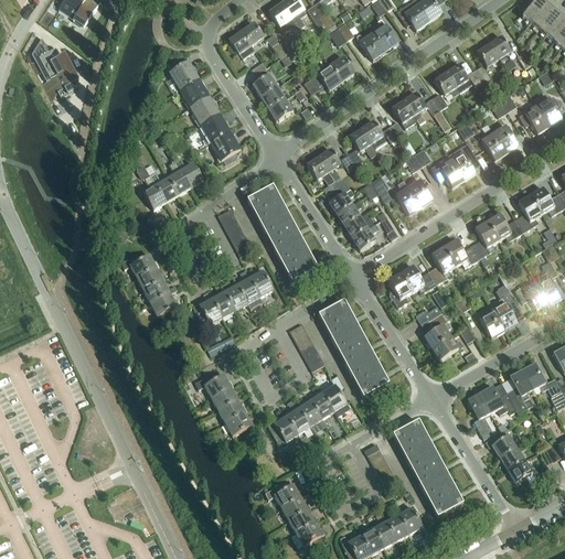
[(82,29),(98,4),(92,0),(64,0),(56,12),(82,29)]
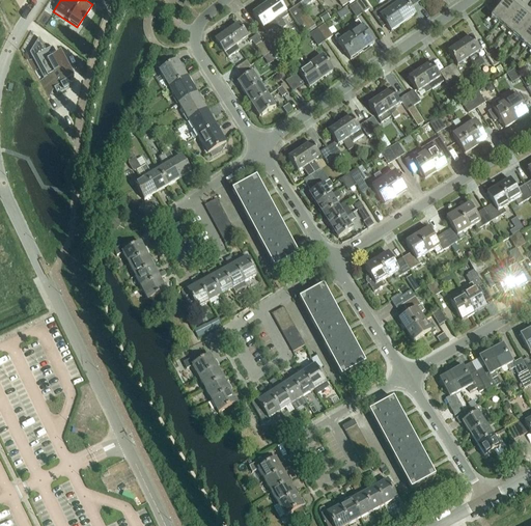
[(268,0),(264,2),(281,26),(286,23),(282,16),(288,11),(280,0),(268,0)]
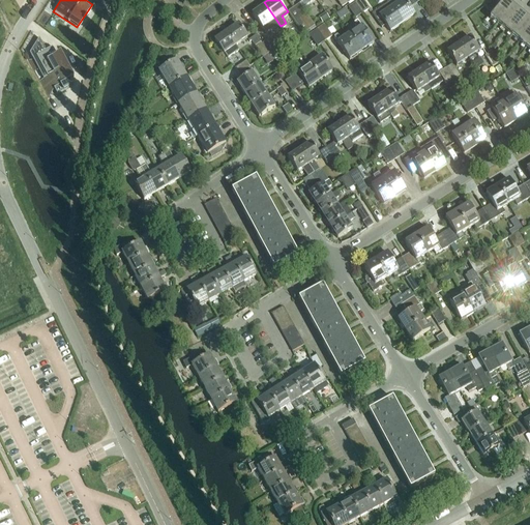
[(355,15),(362,9),(356,0),(353,0),(348,3),(355,15)]
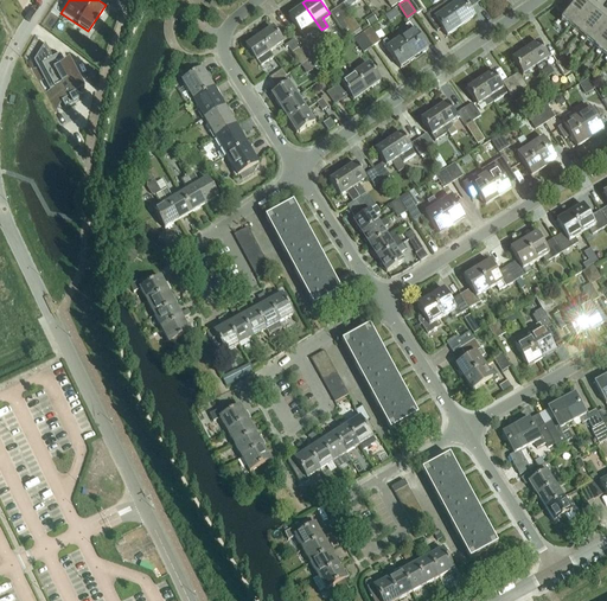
[(408,0),(415,11),(423,6),(420,0),(408,0)]
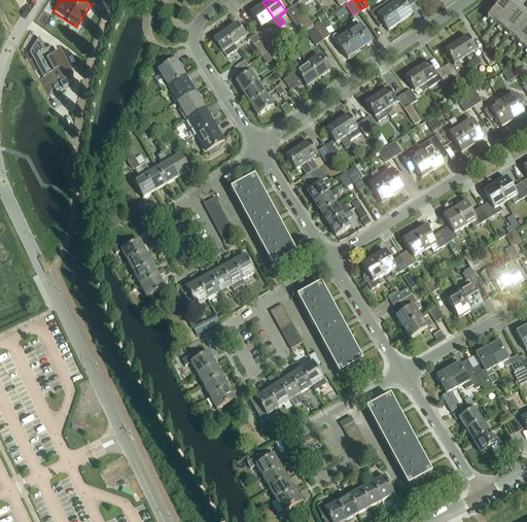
[(388,27),(399,19),(387,0),(385,0),(371,9),(379,23),(383,21),(388,27)]
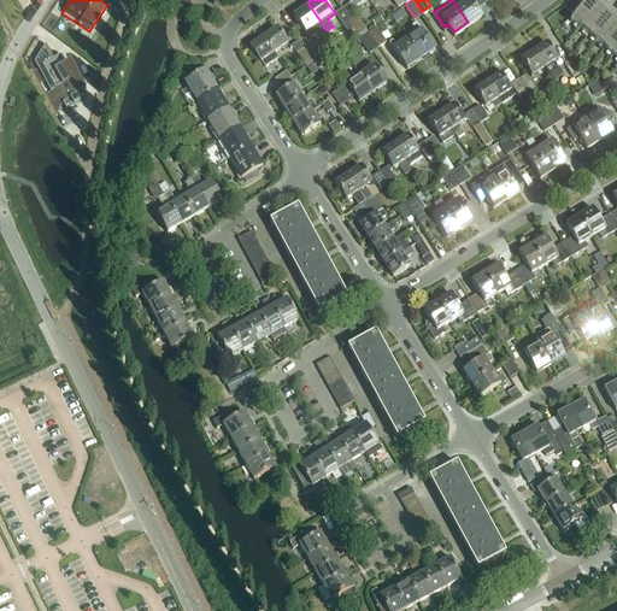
[(453,0),(468,22),(482,13),(476,5),(483,0),(453,0)]
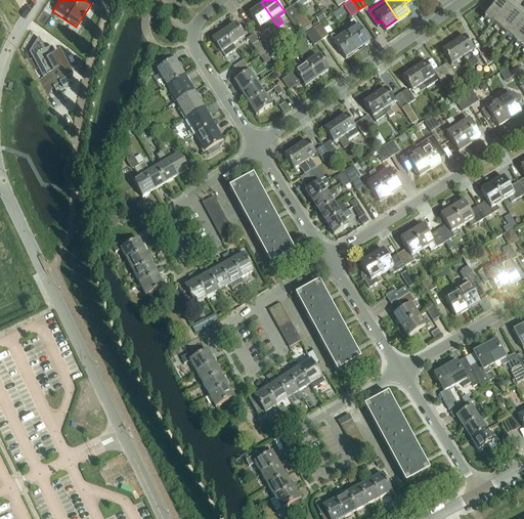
[(492,20),(508,2),(505,0),(496,0),(484,14),(492,20)]
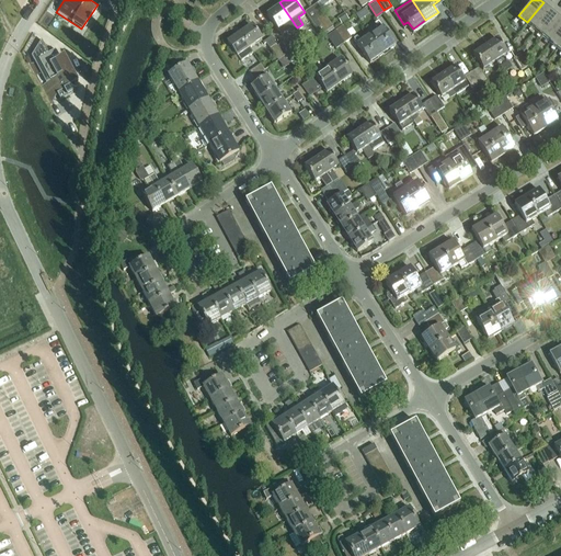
[(279,2),(267,11),(282,31),(289,26),(293,31),(297,27),(279,2)]
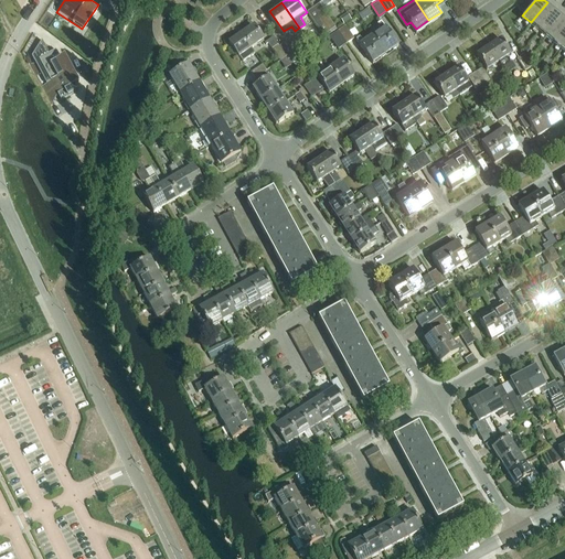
[(327,10),(322,2),(316,6),(321,13),(327,10)]
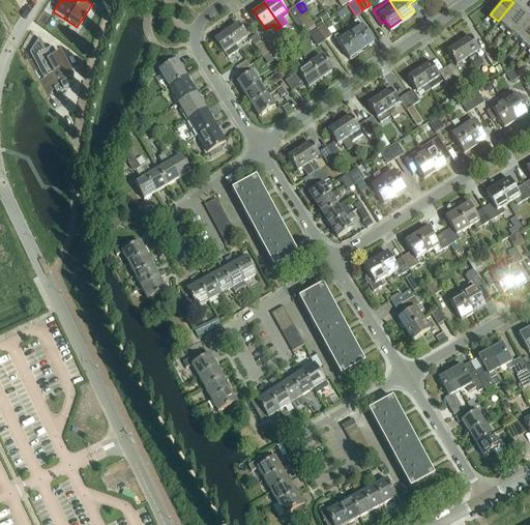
[(498,21),(505,27),(521,8),(513,2),(498,21)]
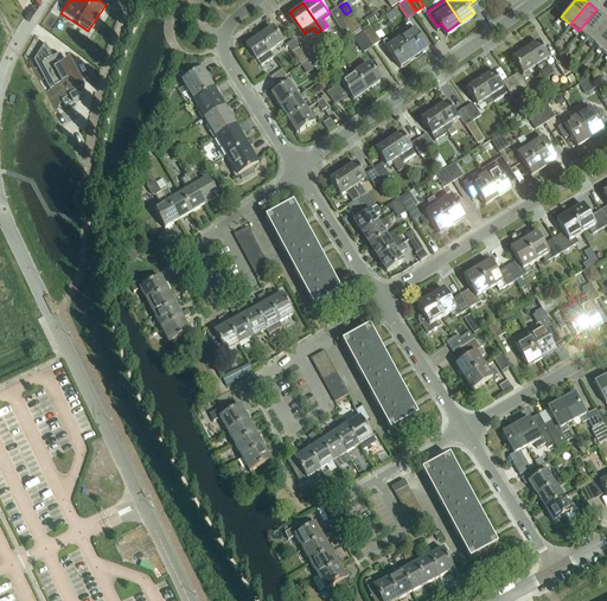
[(605,16),(596,10),(579,31),(586,38),(605,16)]
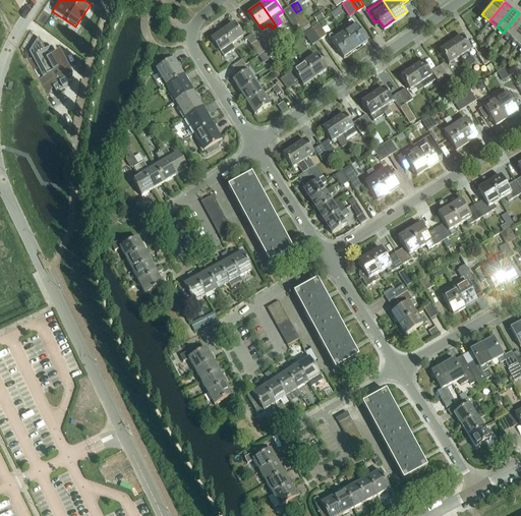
[(297,13),(305,25),(310,21),(302,9),(297,13)]
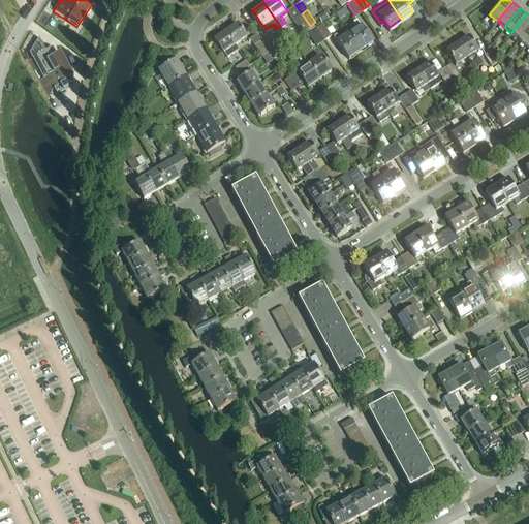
[(304,29),(310,26),(302,13),(296,18),(304,29)]
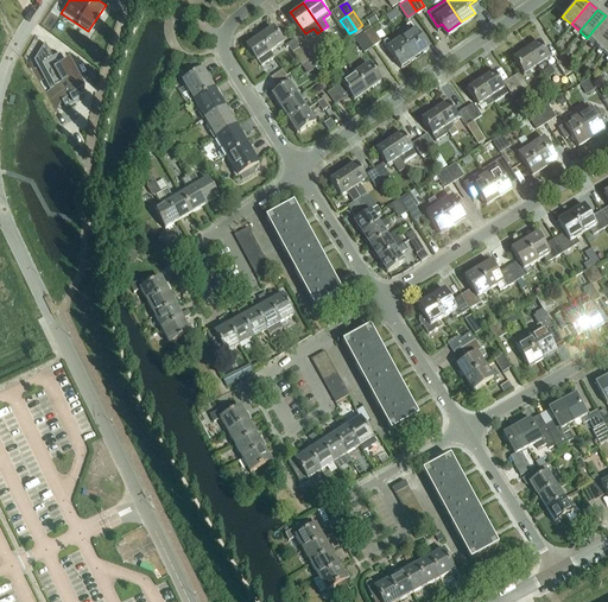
[(587,38),(595,44),(607,29),(607,18),(606,16),(587,38)]
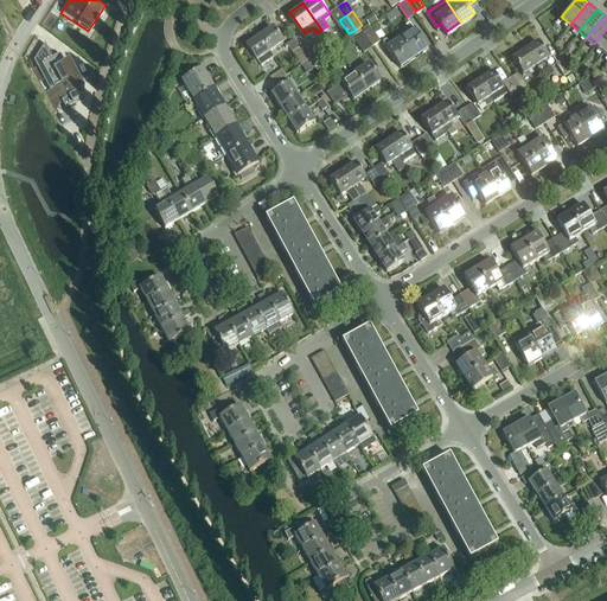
[(400,34),(414,55),(427,45),(409,19),(406,21),(408,29),(400,34)]
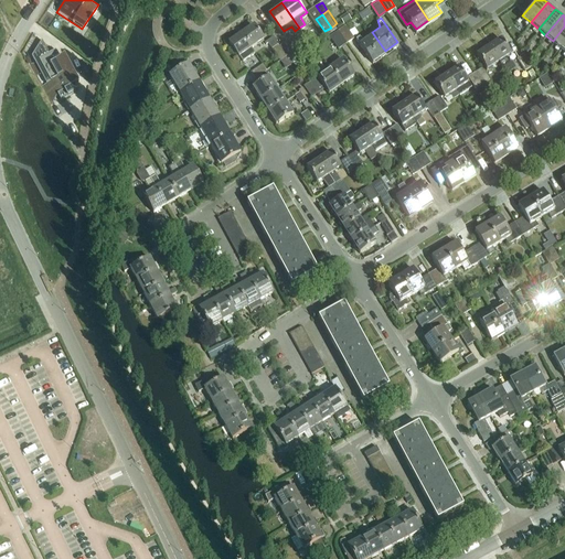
[(242,30),(251,44),(264,35),(254,21),(242,30)]
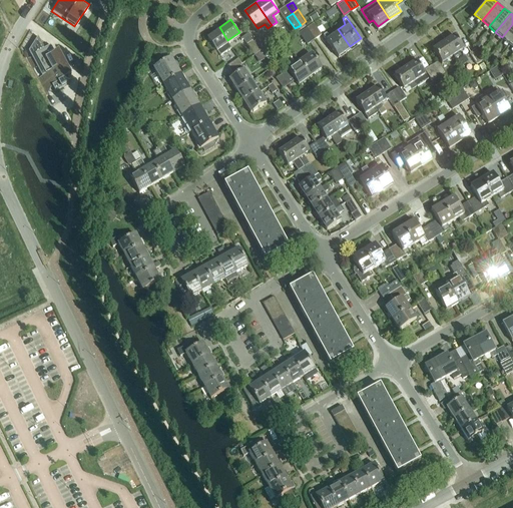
[(314,19),(307,24),(315,35),(322,31),(314,19)]
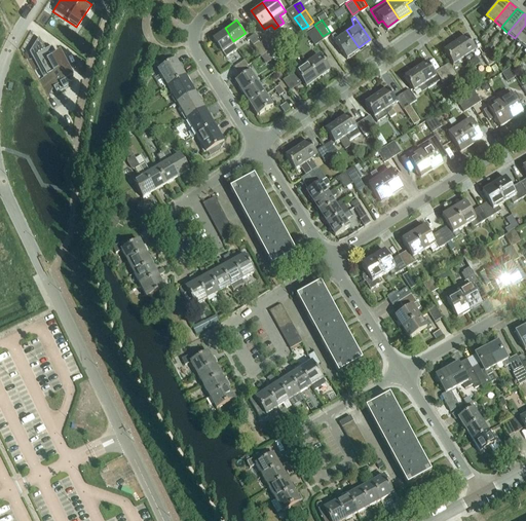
[(314,42),(323,36),(314,25),(306,30),(314,42)]
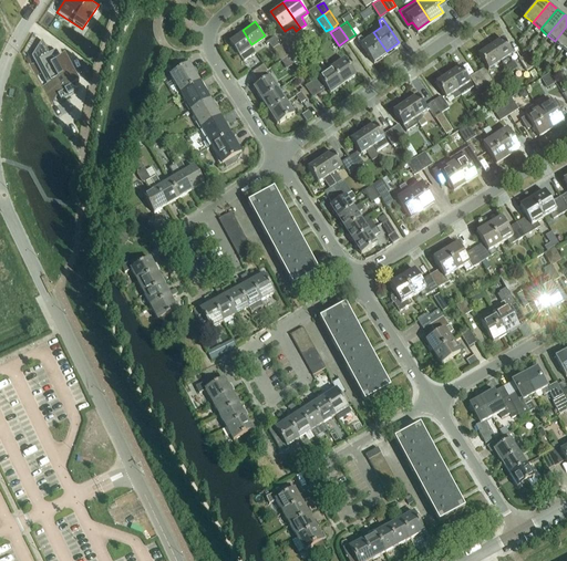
[(566,42),(566,27),(555,41),(563,48),(566,42)]
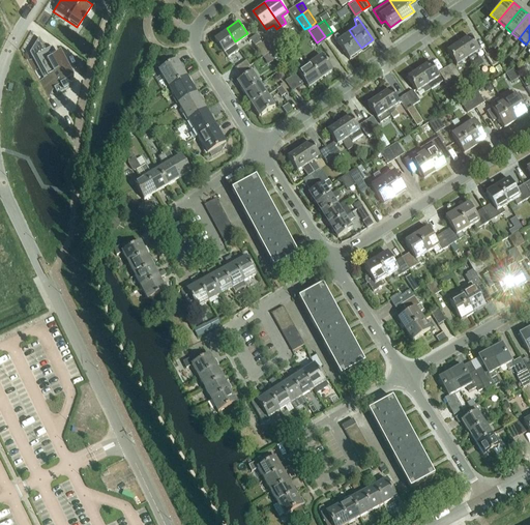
[(239,46),(235,41),(227,28),(215,36),(224,50),(225,49),(228,54),(239,46)]
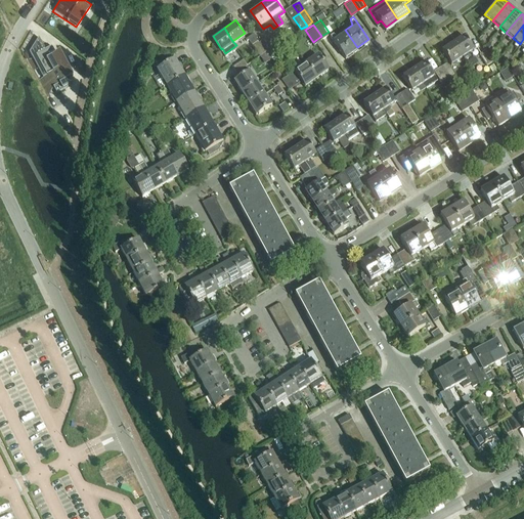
[(345,55),(357,47),(345,30),(337,35),(333,31),(330,33),(345,55)]
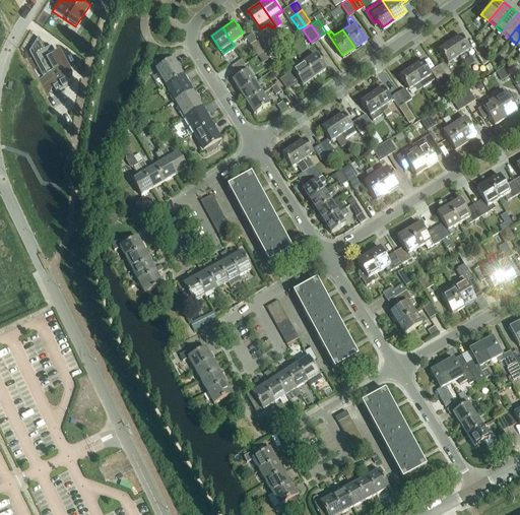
[(252,30),(245,35),(246,37),(248,36),(252,42),(259,53),(265,49),(258,40),(257,38),(252,30)]
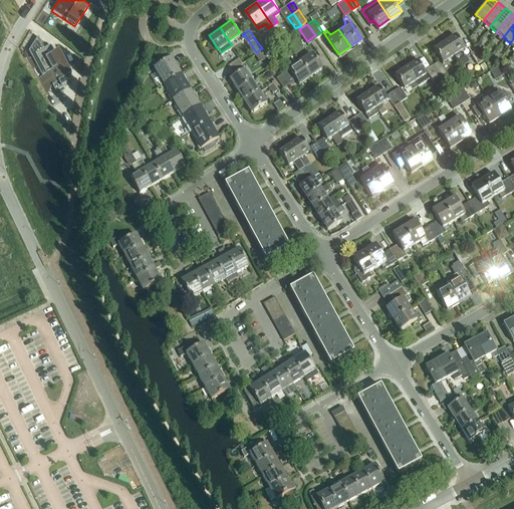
[(464,53),(460,47),(465,44),(457,31),(445,38),(454,51),(458,57),(464,53)]
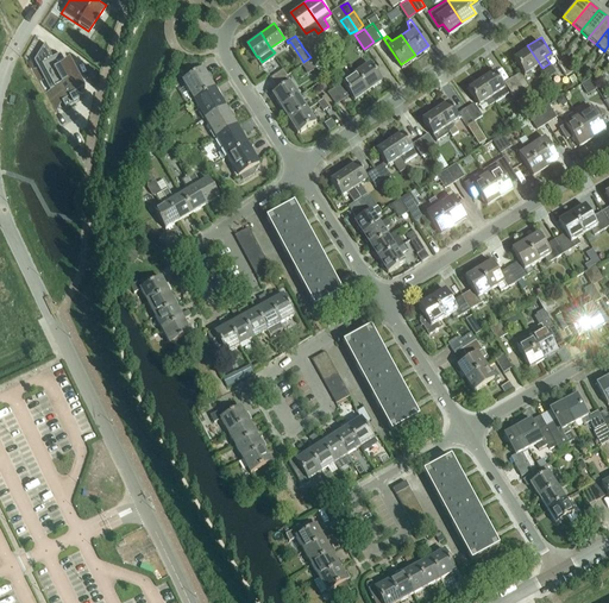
[(81,88),(85,86),(69,57),(66,60),(61,50),(54,54),(45,38),(35,56),(54,92),(58,90),(66,104),(85,94),(81,88)]
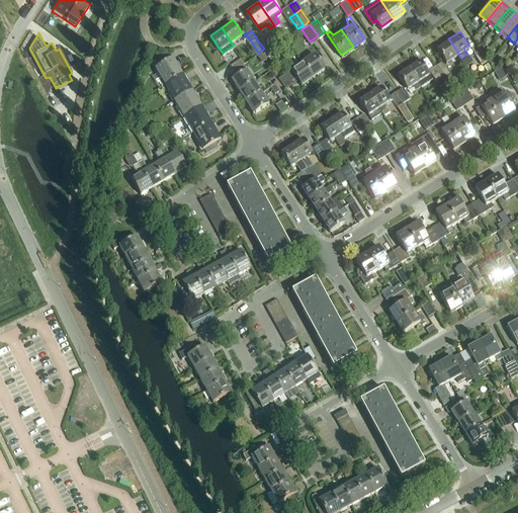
[(257,39),(264,49),(266,52),(271,48),(263,35),(257,39)]
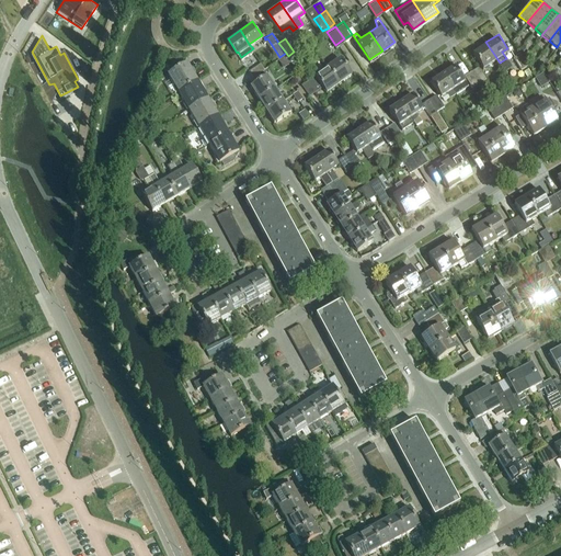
[(483,64),(495,56),(485,42),(473,49),(483,64)]
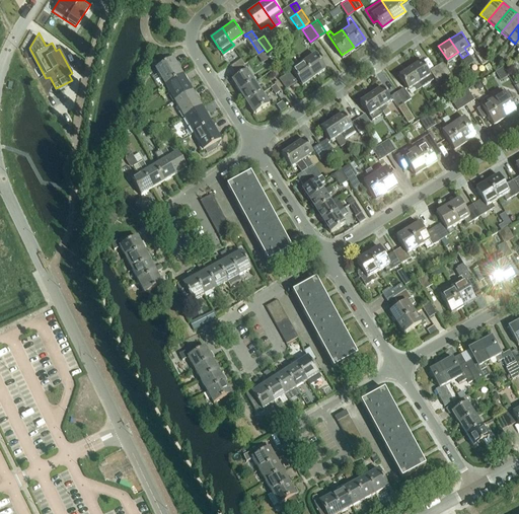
[(489,57),(482,46),(475,50),(483,60),(489,57)]
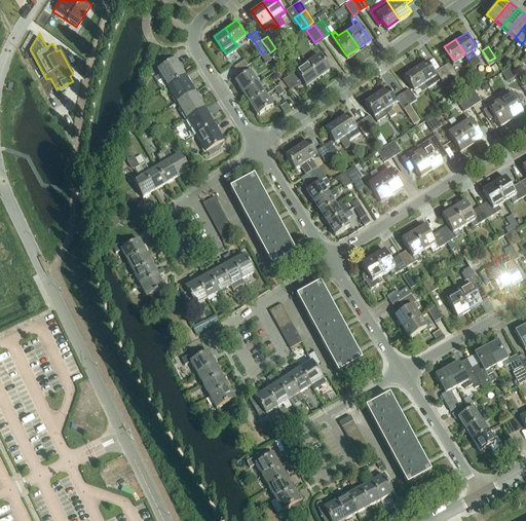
[(307,60),(317,75),(330,67),(318,51),(307,60)]
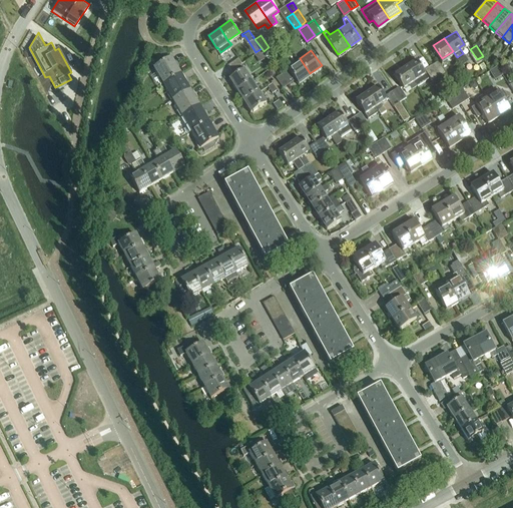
[(154,65),(163,81),(181,71),(177,64),(178,63),(175,59),(174,60),(171,55),(154,65)]
